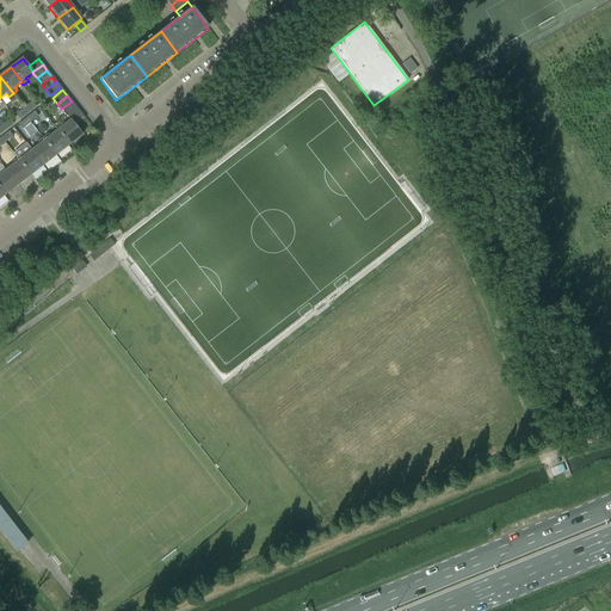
[(28,113),(35,106),(32,102),(24,109),(28,113)]
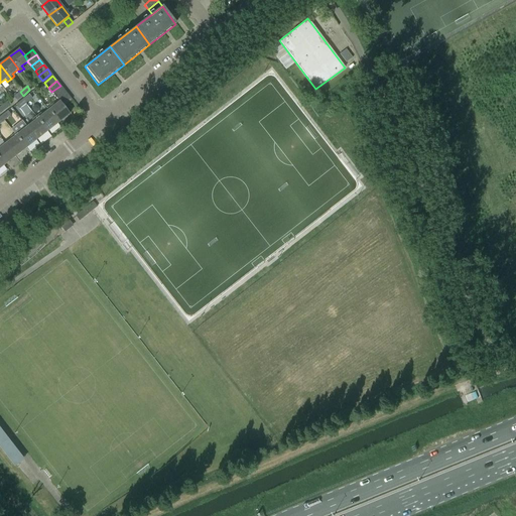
[(60,86),(51,92),(55,97),(63,91),(60,86)]
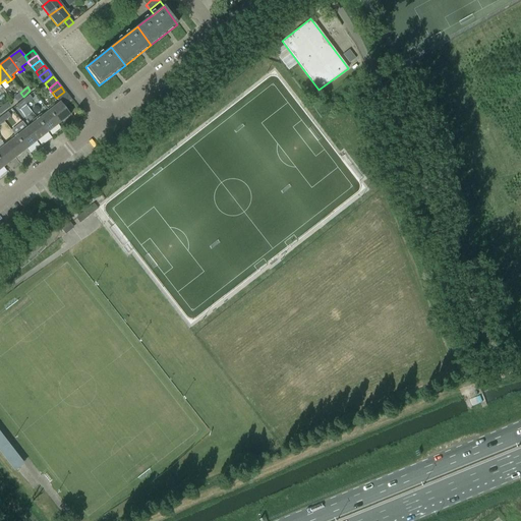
[(56,98),(59,102),(60,102),(60,103),(68,97),(64,92),(56,98)]
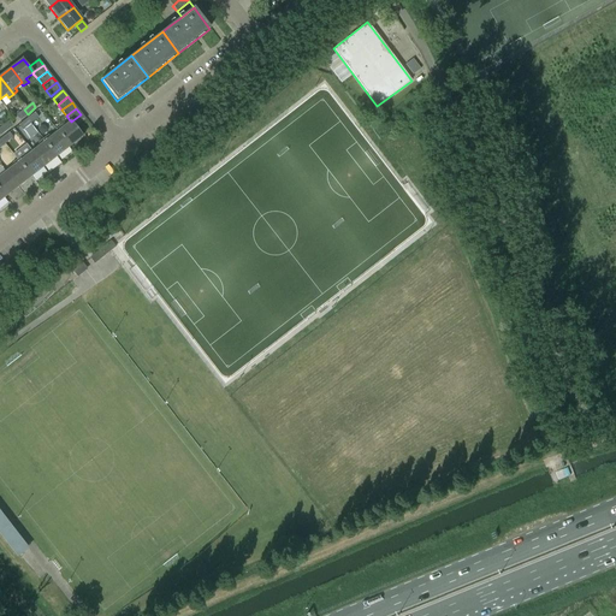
[(19,120),(28,114),(24,110),(16,116),(19,120)]
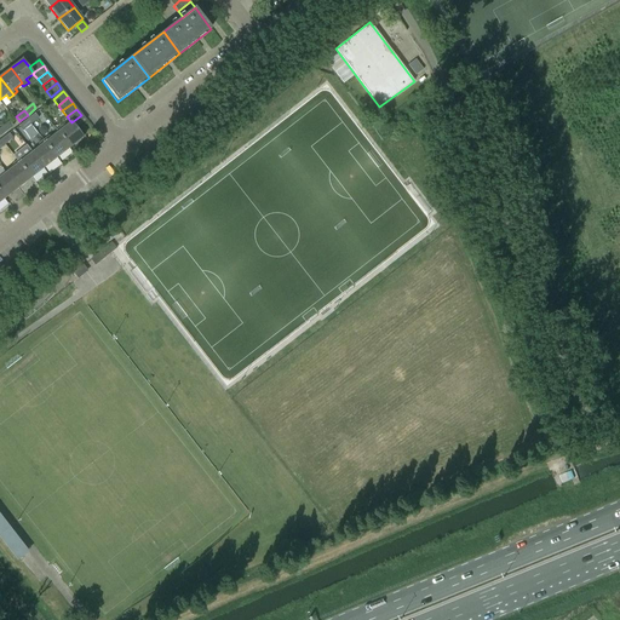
[(27,120),(30,125),(39,119),(35,114),(27,120)]
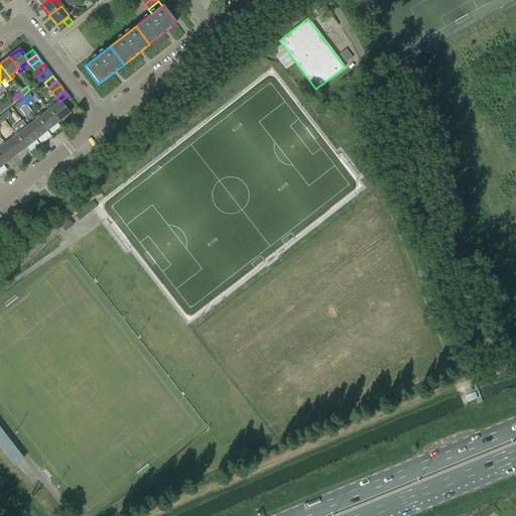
[(68,96),(59,102),(63,107),(72,100),(68,96)]
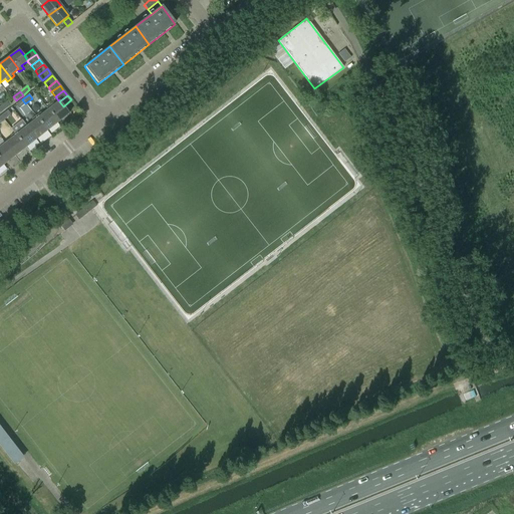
[(22,99),(15,104),(19,108),(25,103),(22,99)]
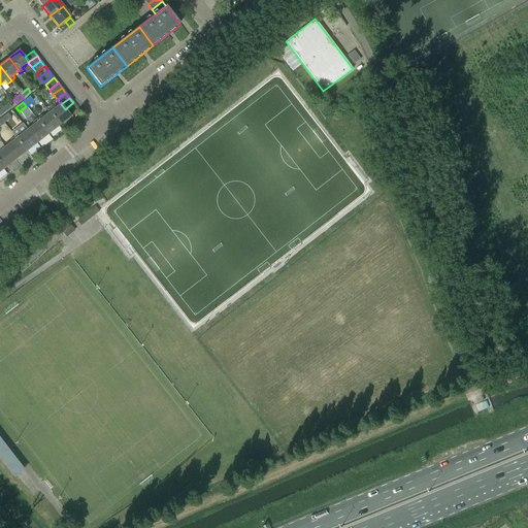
[(4,112),(11,107),(8,103),(1,108),(4,112)]
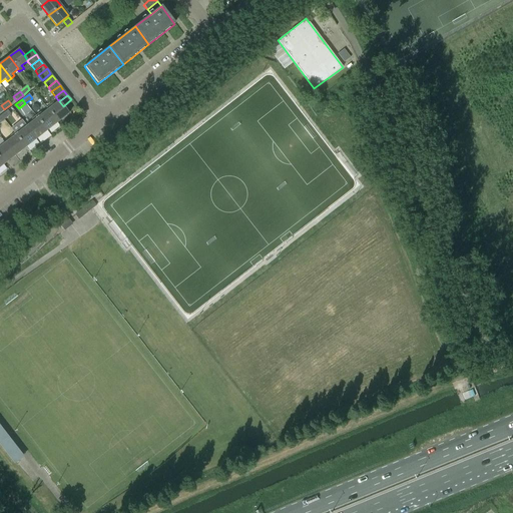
[(63,106),(59,101),(59,100),(58,100),(52,106),(51,104),(46,108),(47,109),(48,109),(58,122),(69,113),(63,106)]
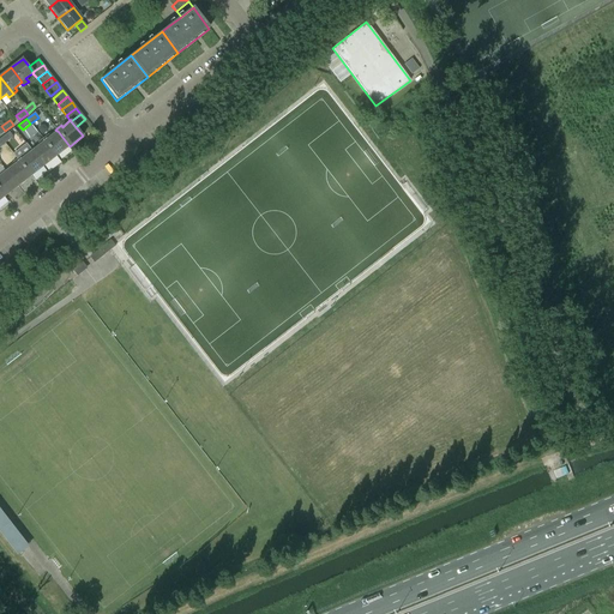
[(56,156),(70,146),(58,131),(56,131),(49,137),(48,134),(43,139),(56,156)]
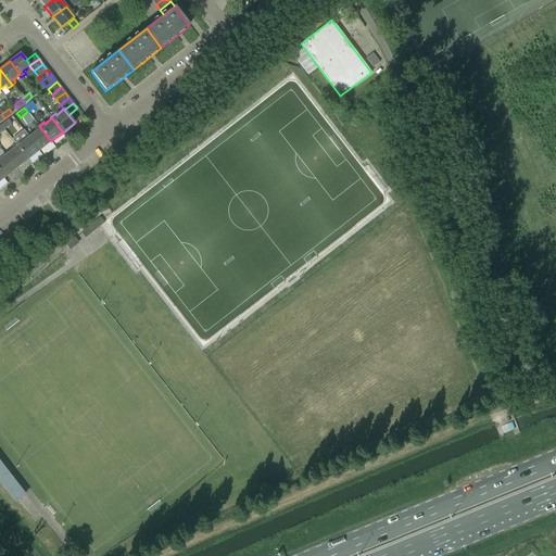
[(0,126),(4,130),(11,124),(8,119),(0,126)]
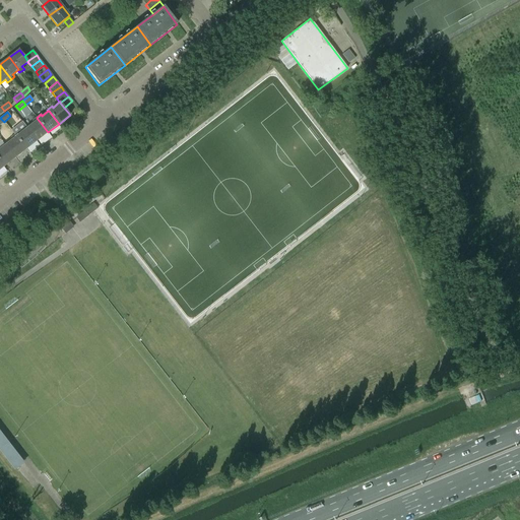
[(37,141),(48,132),(37,118),(31,121),(34,123),(26,128),(37,141)]
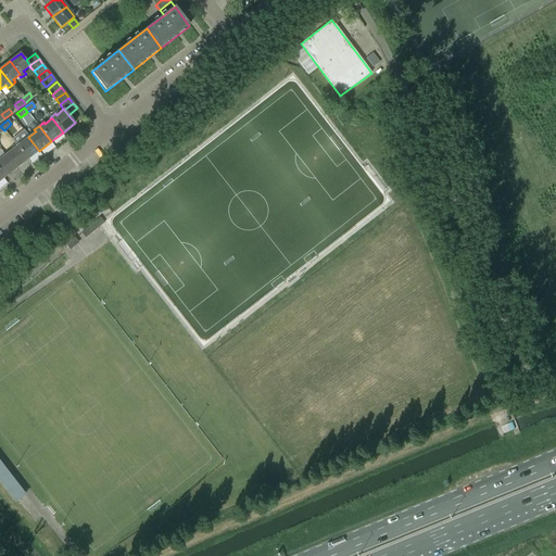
[(15,143),(28,160),(39,151),(28,137),(22,142),(20,140),(15,143)]
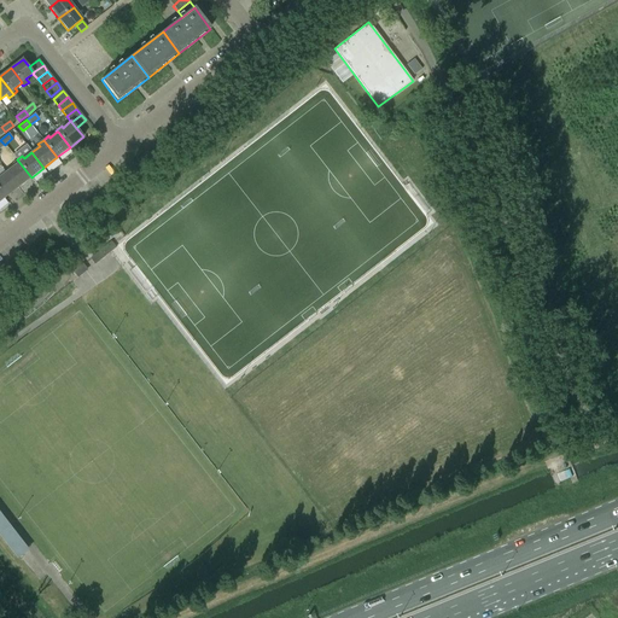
[(18,187),(31,178),(17,159),(12,164),(13,167),(6,172),(18,187)]
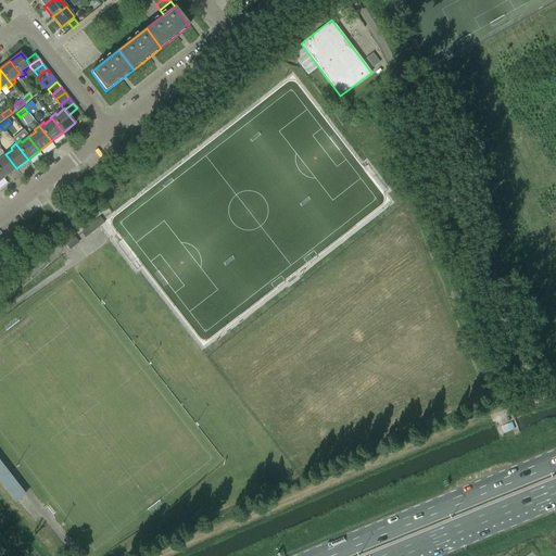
[(0,172),(4,178),(16,168),(5,154),(0,159),(0,172)]
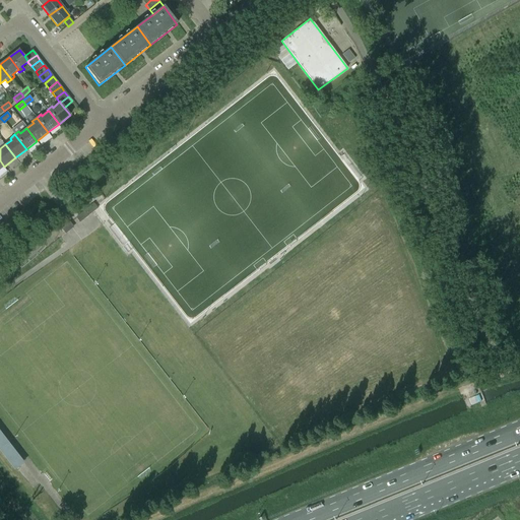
[(81,221),(92,212),(98,208),(93,203),(77,216),(78,217),(76,219),(78,221),(80,220),(81,221)]
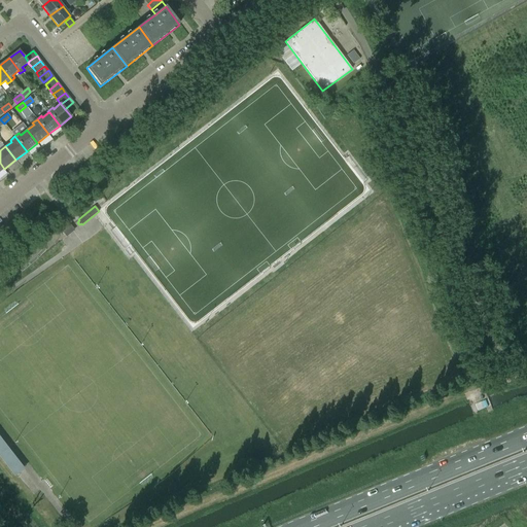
[(69,226),(65,230),(62,232),(66,237),(73,232),(72,231),(73,230),(72,226),(70,227),(69,226)]
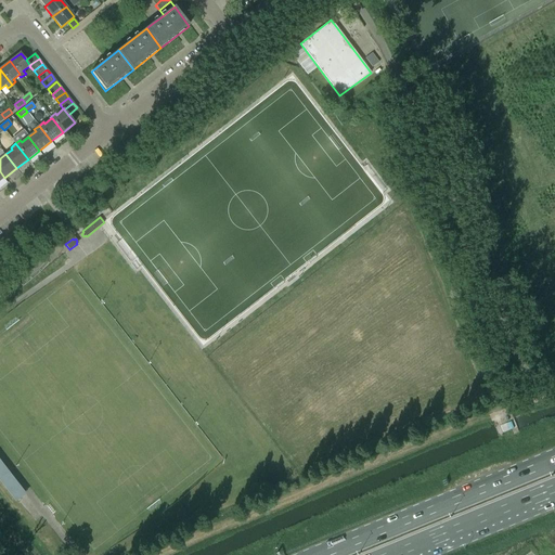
[(0,485),(10,498),(20,490),(0,466),(0,485)]
